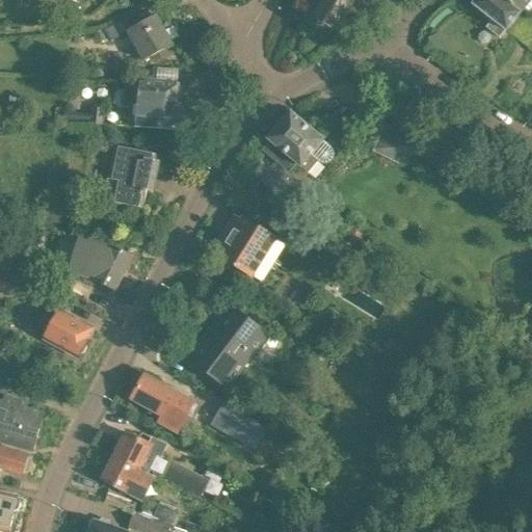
[(310,0),(320,7),(316,15),(336,28),(353,0),(310,0)]
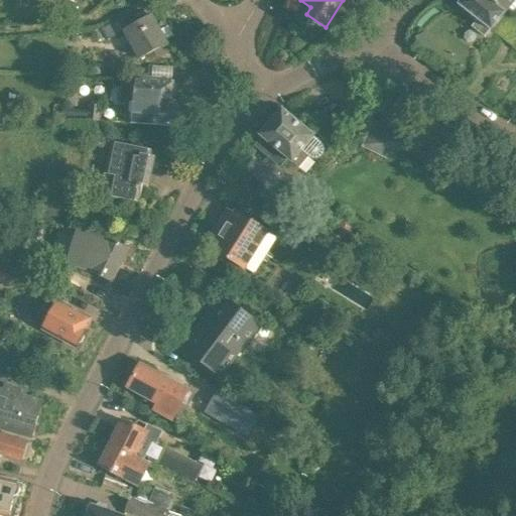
[(494,27),(504,36),(515,20),(515,18),(506,11),(504,13),(494,5),(497,2),(494,0),(462,0),(459,5),(477,19),(471,27),(484,37),(490,30),(491,30),(494,27)]
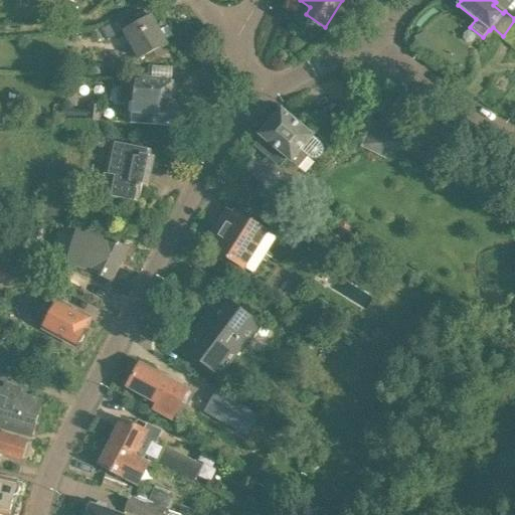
[(493,0),(496,2),(493,5),(503,13),(505,11),(513,0),(493,0)]
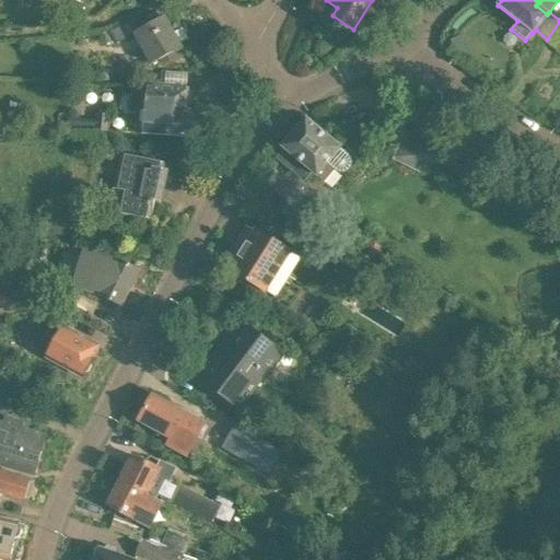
[(133,34),(150,63),(181,47),(164,16),(143,28),(137,16),(109,32),(116,44),(133,34)]
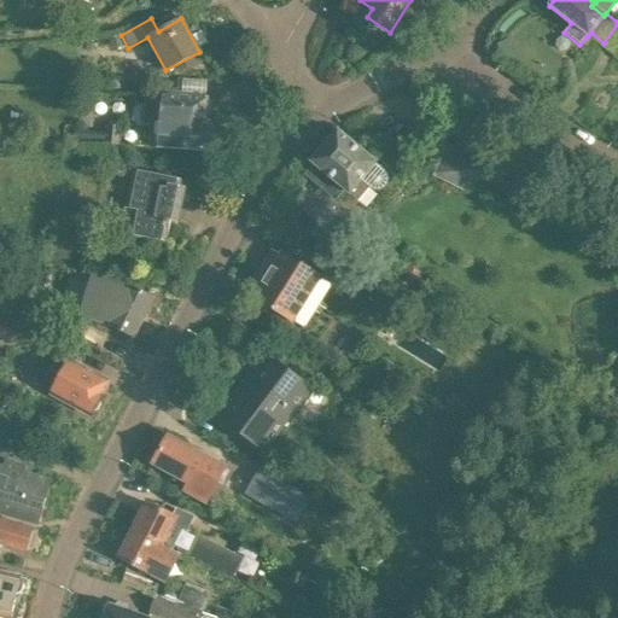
[(617,24),(604,44),(614,52),(617,48),(617,24)]
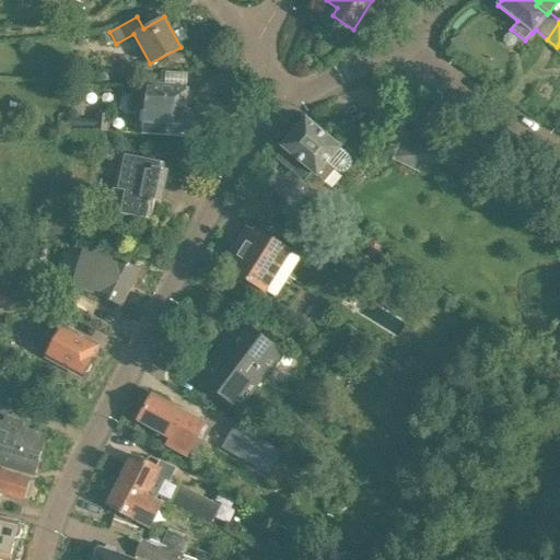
[(124,97),(123,108),(126,113),(144,114),(143,135),(191,138),(194,116),(185,115),(187,90),(131,85),(130,95),(127,95),(124,97)]
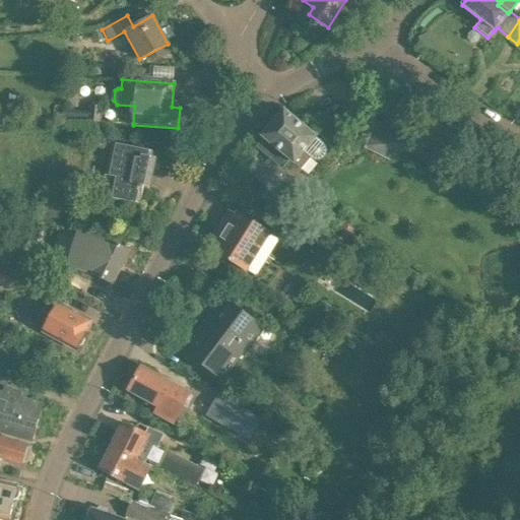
[(63,111),(62,119),(87,121),(100,122),(101,106),(88,105),(87,113),(63,111)]
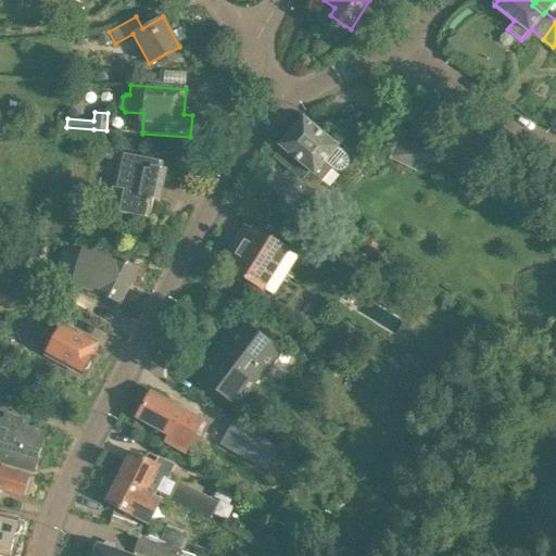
[(303,117),(279,146),(321,181),(332,167),(337,171),(340,171),(344,169),(348,166),(348,162),(348,159),(344,154),(337,148),(338,147),(303,117)]
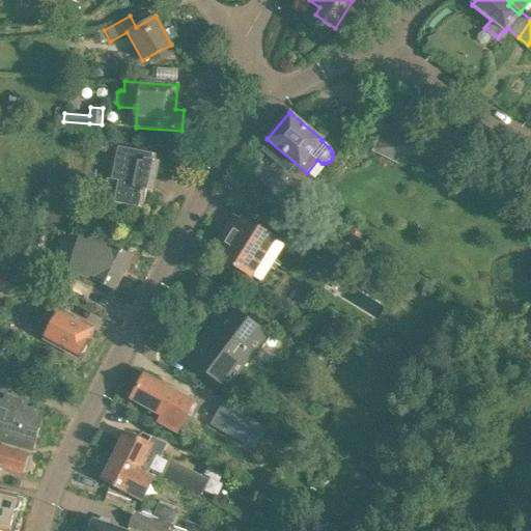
[(371,150),(397,163),(407,157),(421,146),(416,138),(406,124),(383,127),(371,150)]
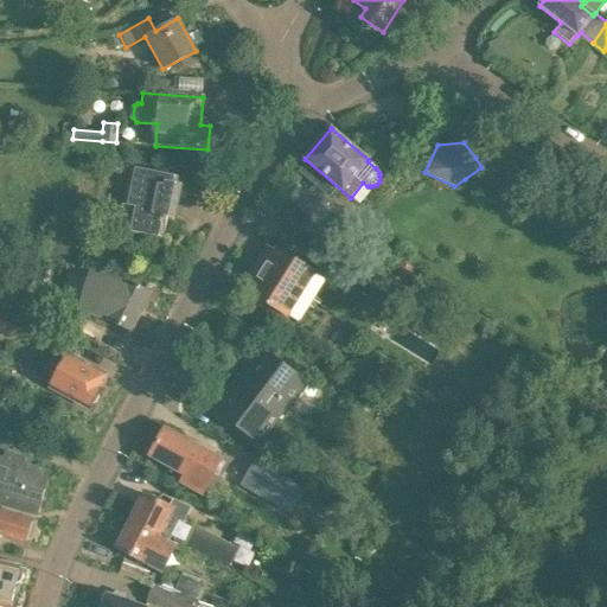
[(370,155),(391,176),(402,164),(381,144),(370,155)]
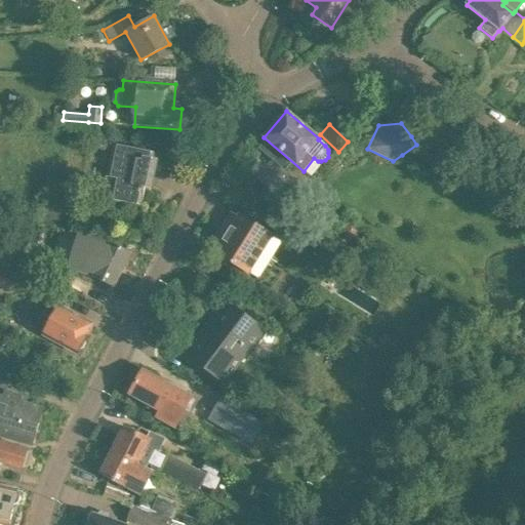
[(112,200),(138,206),(140,196),(143,196),(145,188),(150,189),(156,159),(144,157),(145,151),(132,149),(132,152),(113,148),(108,173),(117,175),(112,200)]
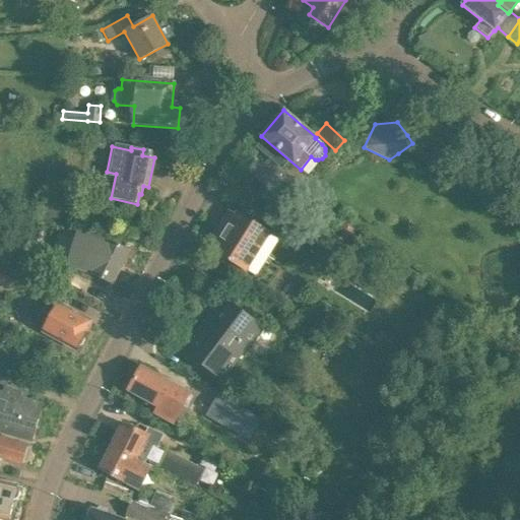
[(42,199),(39,218),(59,221),(62,202),(42,199)]
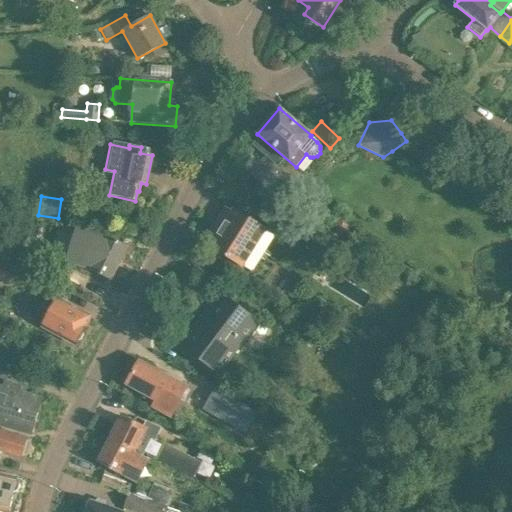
[(209,247),(243,268),(266,230),(233,209),(211,245),(209,247)]
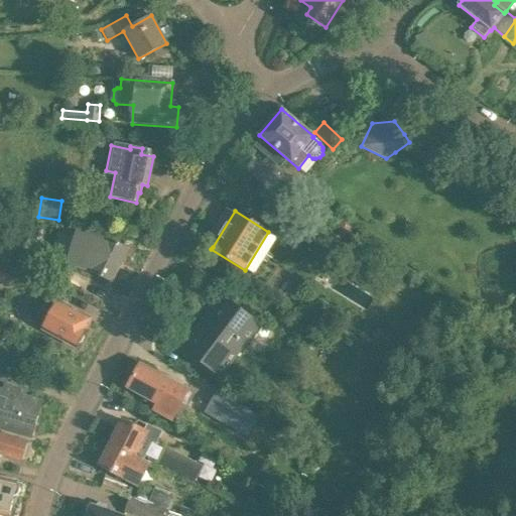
[(101,247),(89,271),(111,282),(128,248),(106,238),(93,232),(91,232),(87,240),(101,247)]
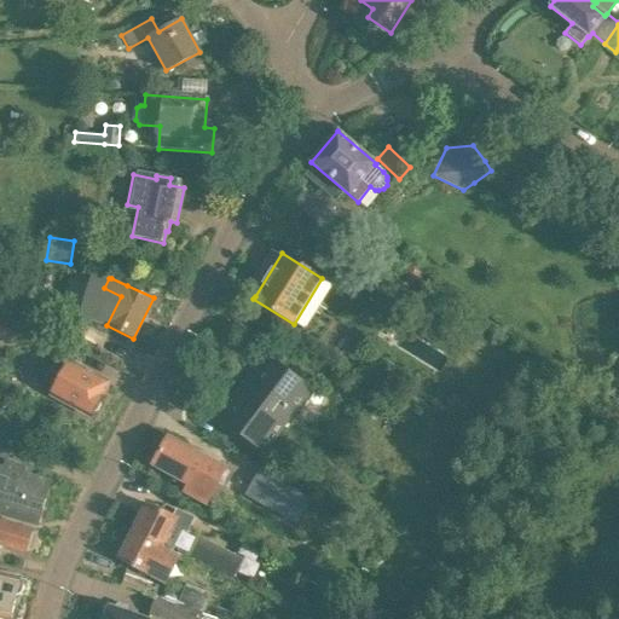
[(0,293),(0,317),(11,319),(15,295),(0,293)]
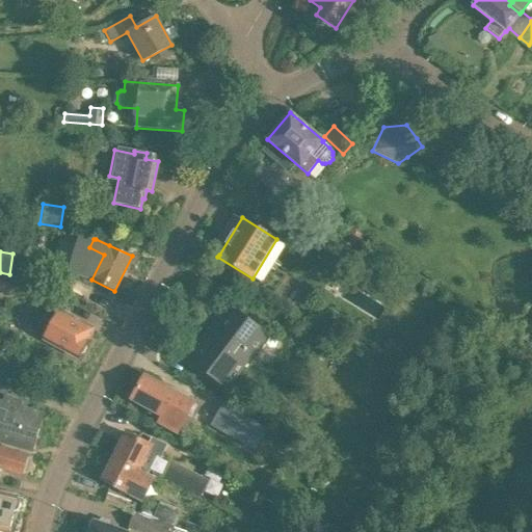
[(0,273),(0,292),(8,294),(11,276),(0,273)]
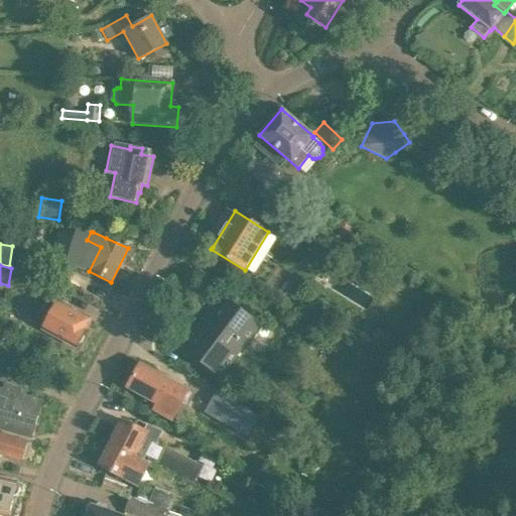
[(83,331),(89,319),(56,301),(56,302),(41,294),(34,305),(35,306),(28,319),(35,323),(34,324),(42,328),(44,330),(45,334),(52,337),(56,336),(76,346),(77,344),(81,343),(84,338),(84,334),(83,333),(84,331),(83,331)]
